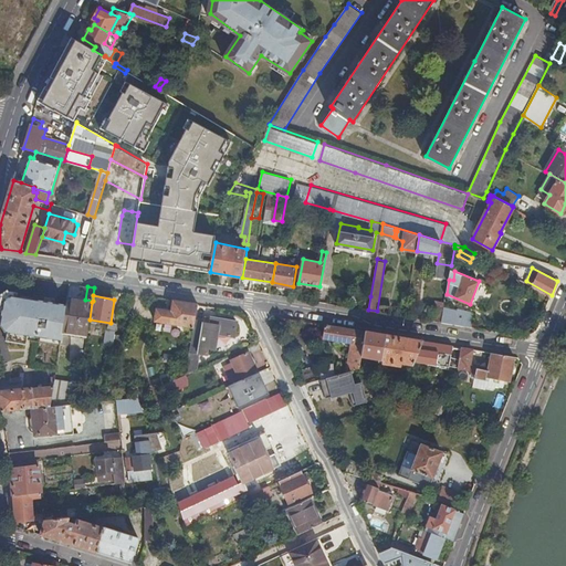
[(64,317),(65,305),(11,296),(4,302),(1,324),(8,325),(7,341),(25,344),(28,334),(61,339),(62,331),(64,317)]
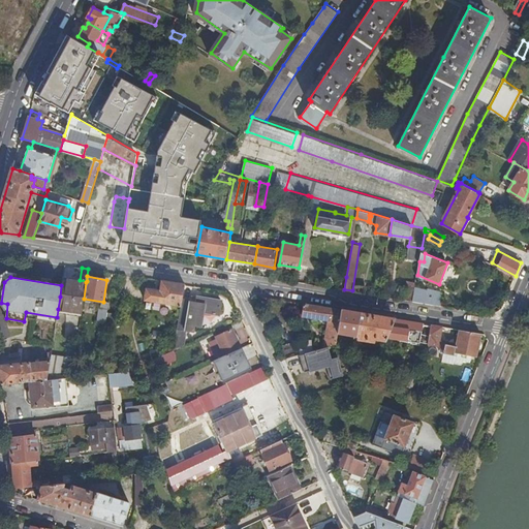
[(61,285),(60,297),(58,309),(82,313),(84,299),(86,282),(62,279),(61,285)]
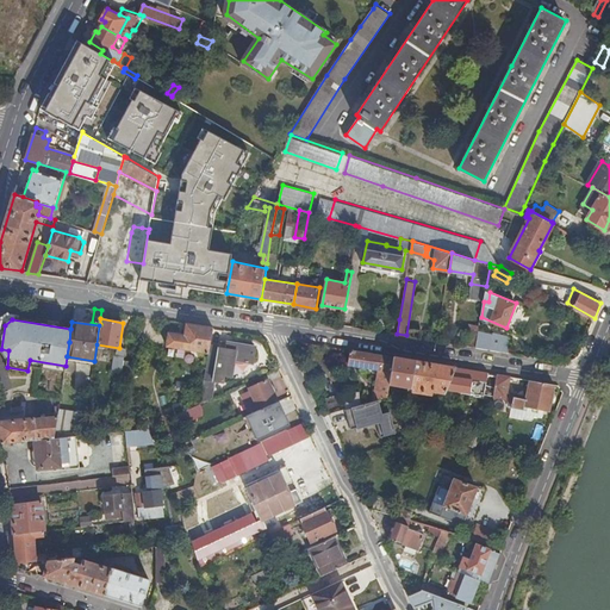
[(213,328),(187,324),(185,335),(169,332),(168,346),(209,352),(210,343),(213,328)]
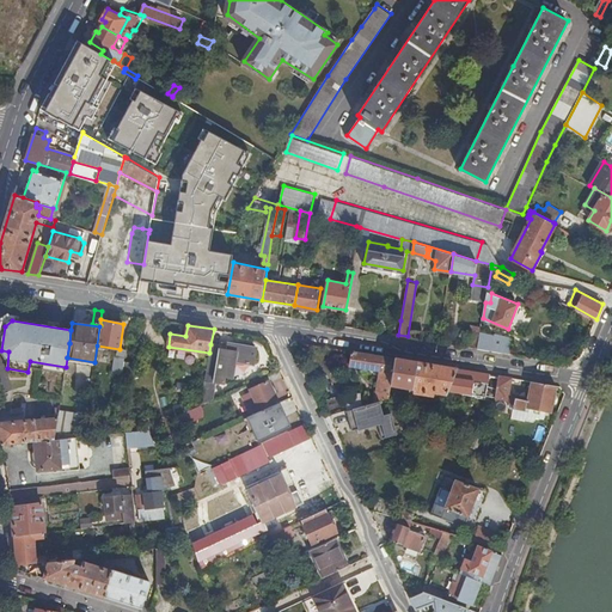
[(471,329),(467,347),(478,348),(481,331),(482,326),(477,325),(476,329),(471,329)]
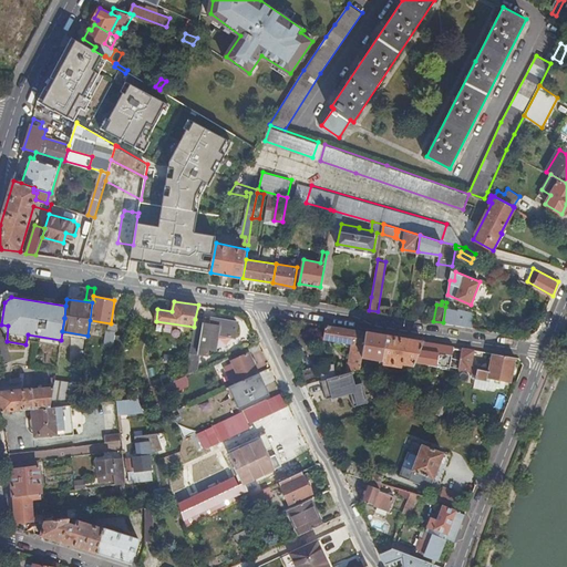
[(445,307),(443,322),(473,328),(473,313),(445,307)]
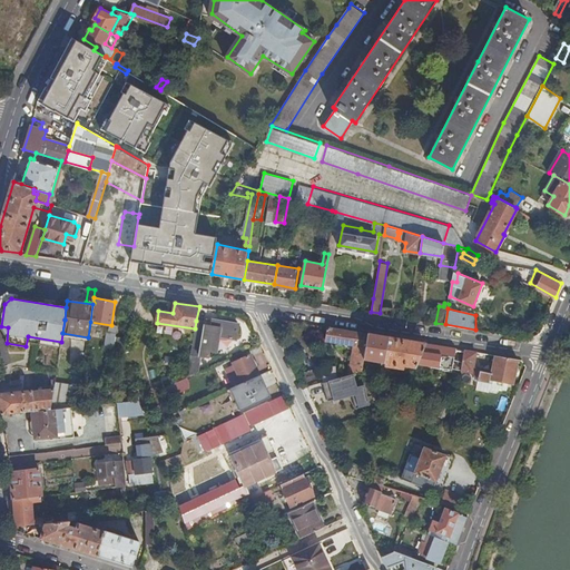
[(196,321),(195,328),(190,355),(200,356),(200,355),(209,356),(209,351),(219,353),(222,338),(224,340),(224,336),(235,337),(235,340),(237,340),(238,324),(206,318),(206,323),(196,321)]
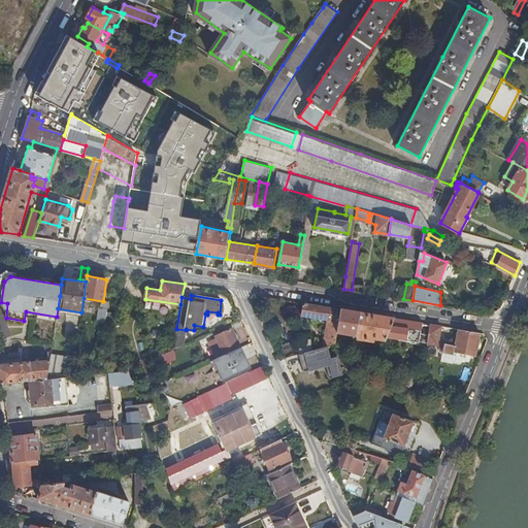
[(340,309),(303,303),(302,316),(312,318),(318,319),(327,320),(323,347),(334,343),(336,332),(340,309)]
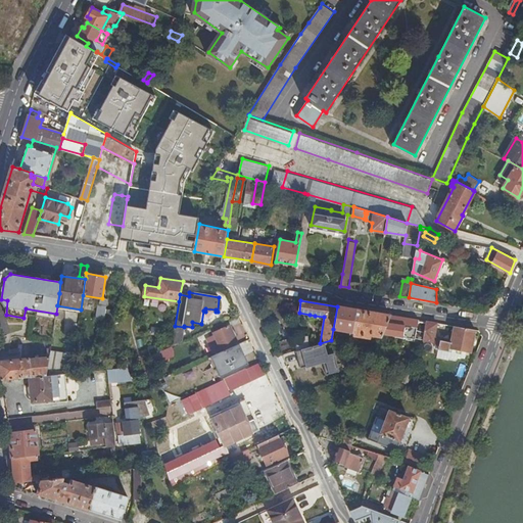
[(105,311),(106,306),(99,305),(96,321),(104,322),(104,321),(105,311)]
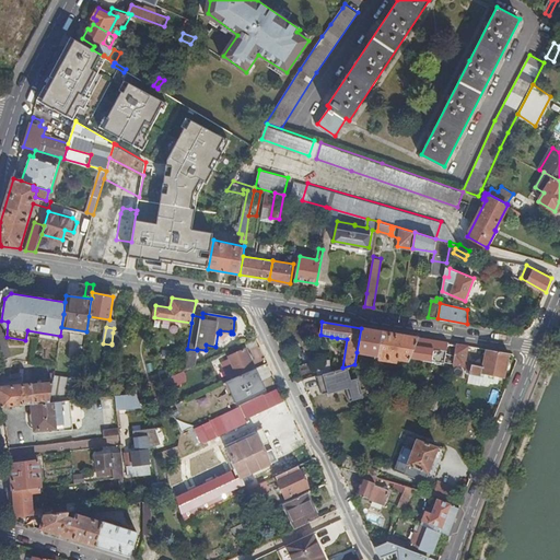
[(417,337),(361,328),(357,352),(374,356),(373,359),(395,362),(396,358),(408,360),(409,358),(417,337)]
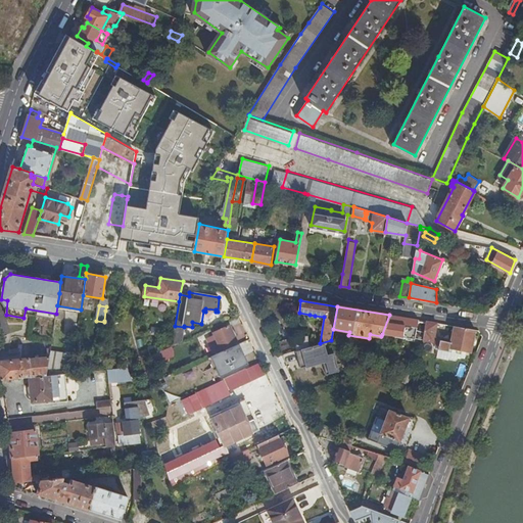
[(113,312),(105,311),(104,321),(111,322),(113,312)]
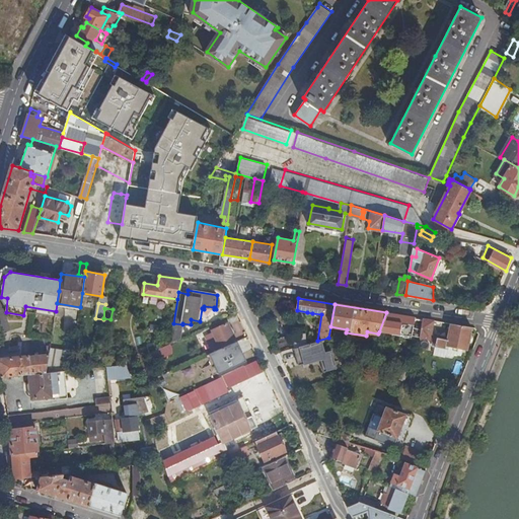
[(433,320),(386,312),(379,331),(430,339),(433,320)]
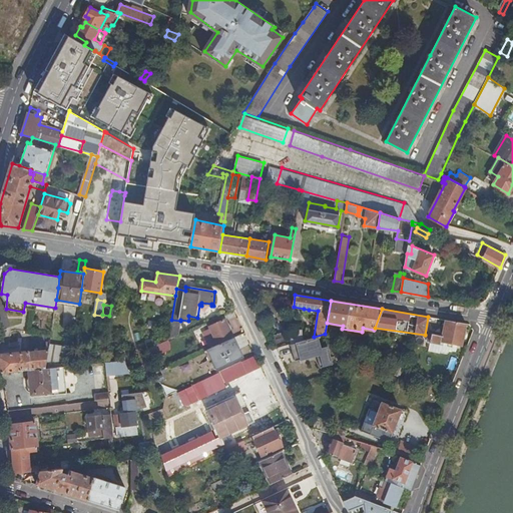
[(217,344),(232,337),(224,319),(209,326),(210,329),(203,332),(209,346),(216,343),(217,344)]
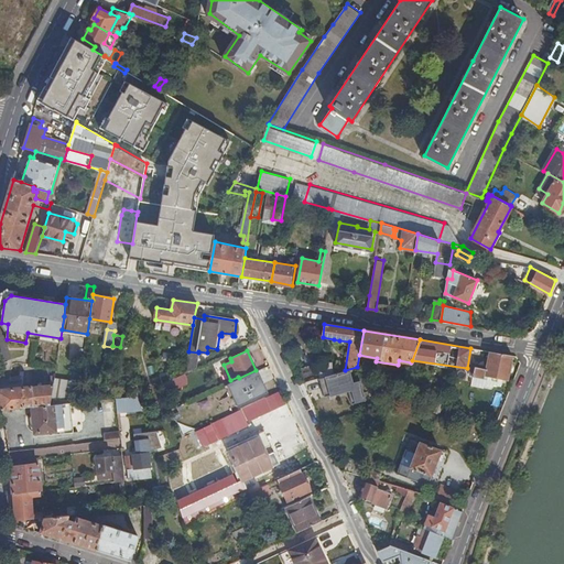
[(507,379),(512,355),(489,350),(487,368),(472,366),(470,373),(507,379)]
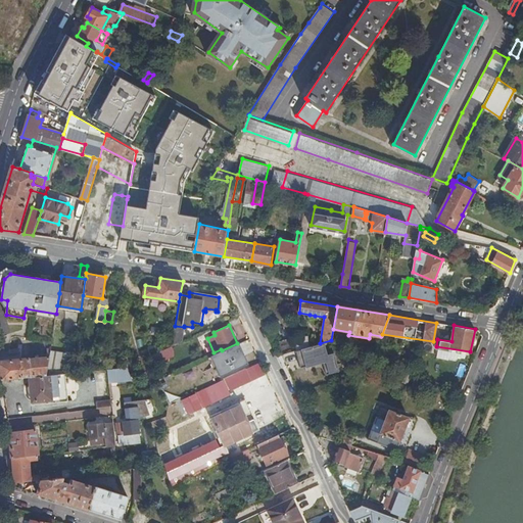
[(184,327),(175,326),(172,342),(172,346),(181,341),(184,327)]
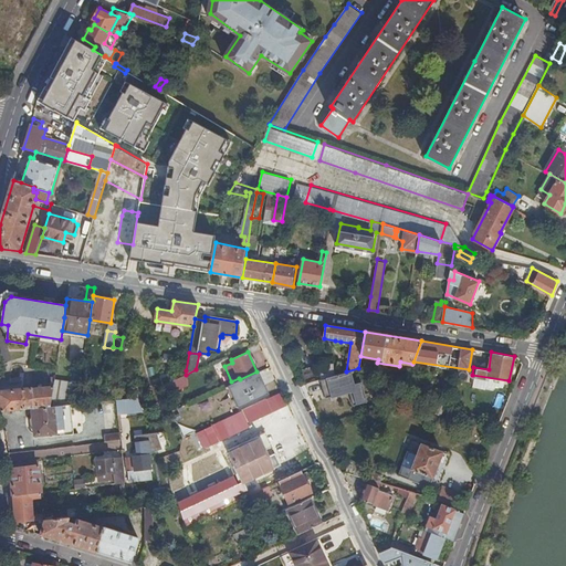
[(317,380),(332,376),(334,375),(333,364),(325,364),(325,369),(315,373),(317,380)]
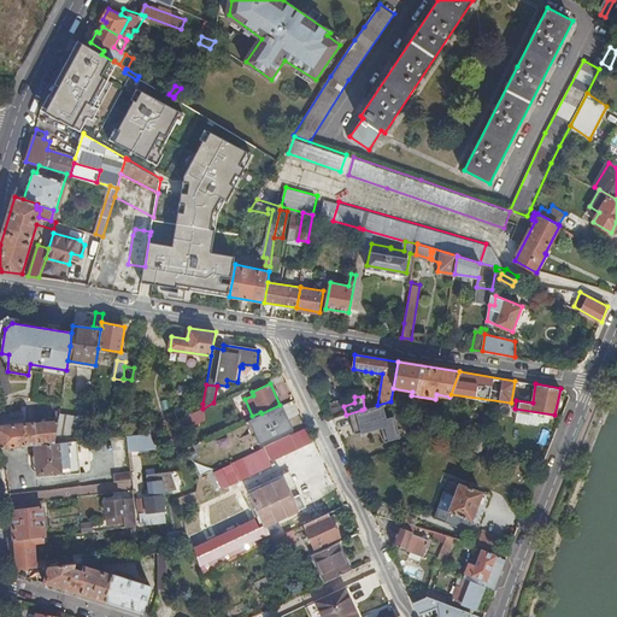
[(203,409),(203,404),(182,406),(183,417),(203,409)]
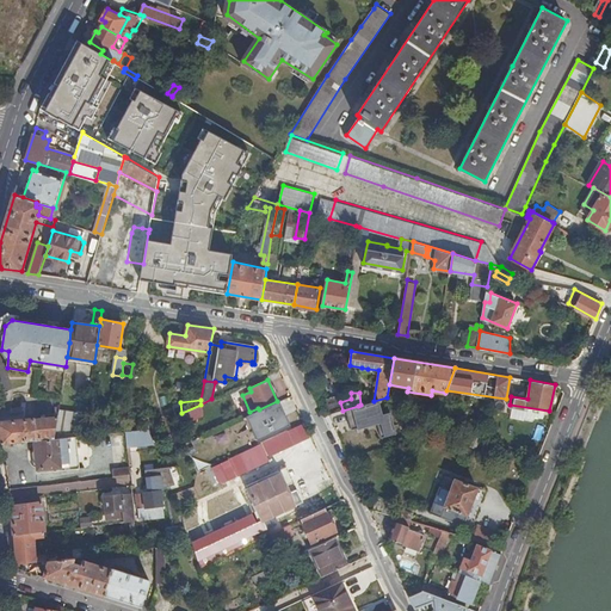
[(285,419),(277,401),(259,409),(267,427),(285,419)]
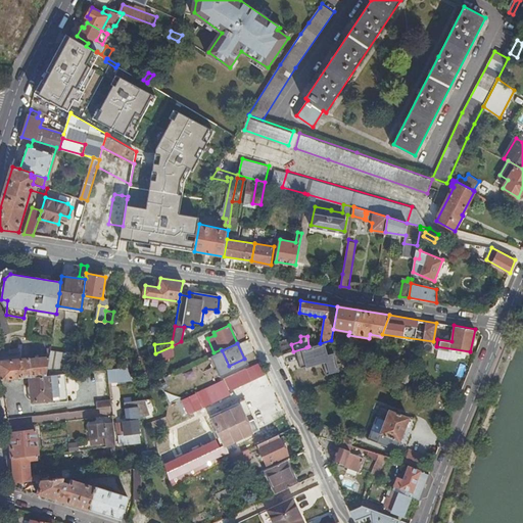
[(172,346),(155,353),(149,357),(153,365),(170,358),(173,347),(172,346)]
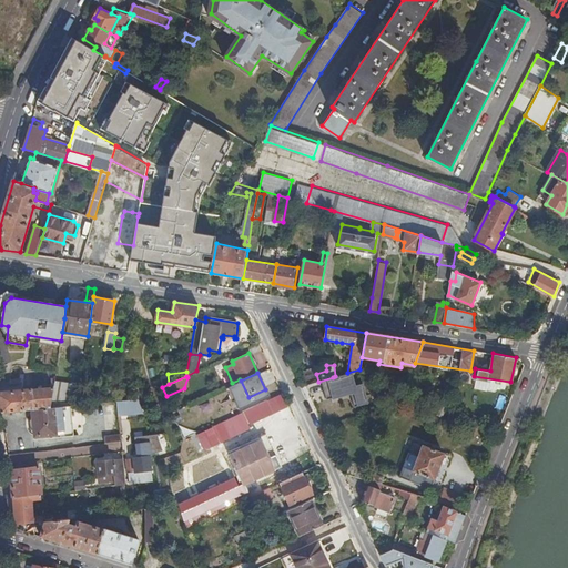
[(318,382),(314,383),(315,388),(334,383),(333,377),(318,382)]
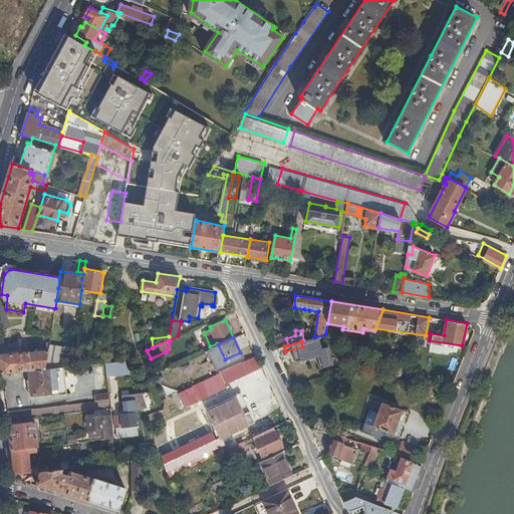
[(45,368),(64,367),(68,366),(71,348),(49,344),(48,349),(45,368)]
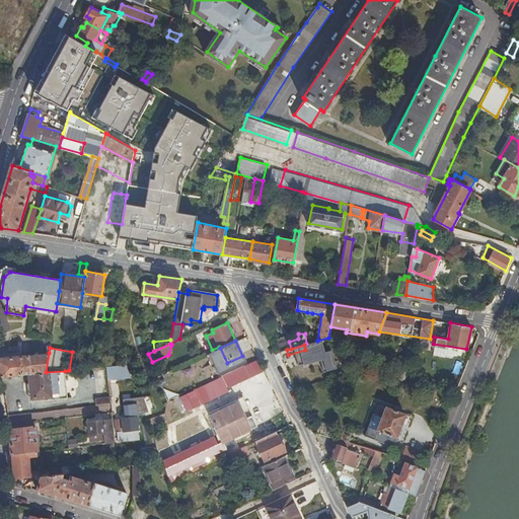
[(46,372),(49,353),(0,358),(0,376),(0,377),(29,374),(46,372)]
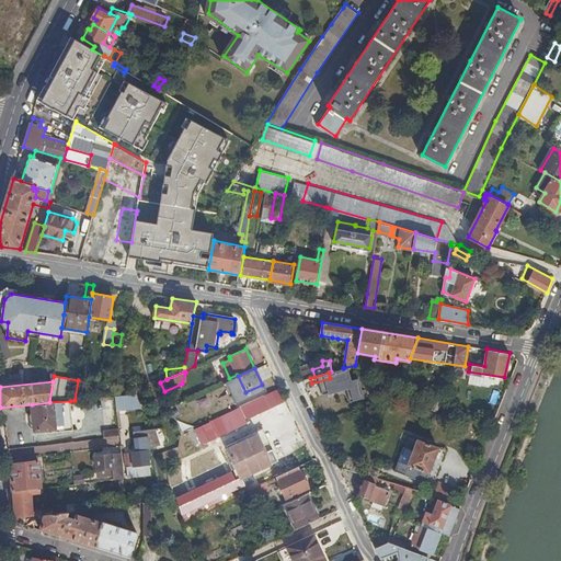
[(412,396),(414,389),(403,385),(402,389),(404,390),(404,392),(412,396)]
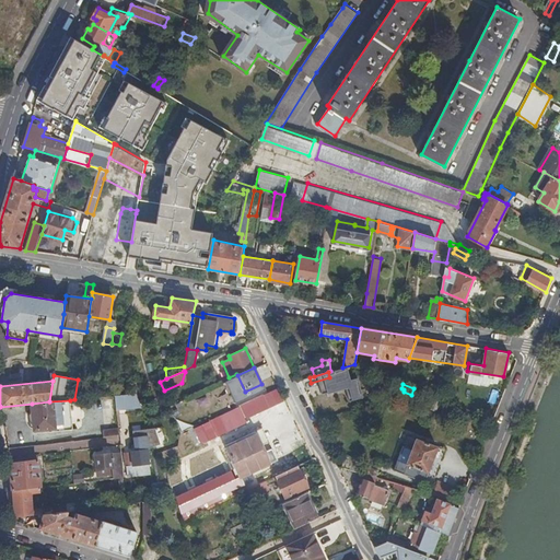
[(83,391),(83,398),(103,396),(104,385),(91,386),(91,391),(83,391)]
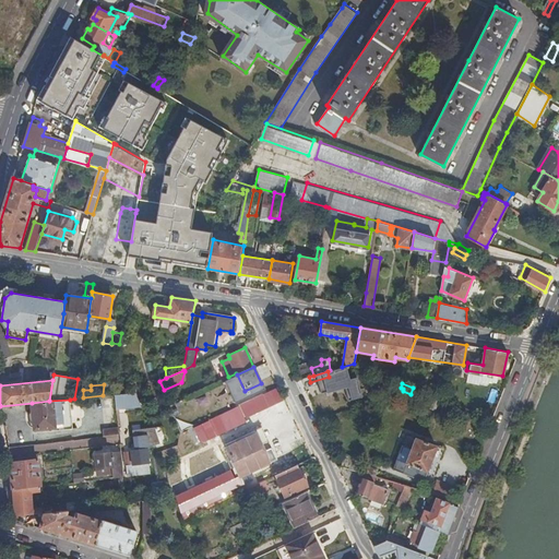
[(287,404),(278,385),(241,403),(248,418),(259,413),(260,415),(273,408),(273,409),(287,404)]
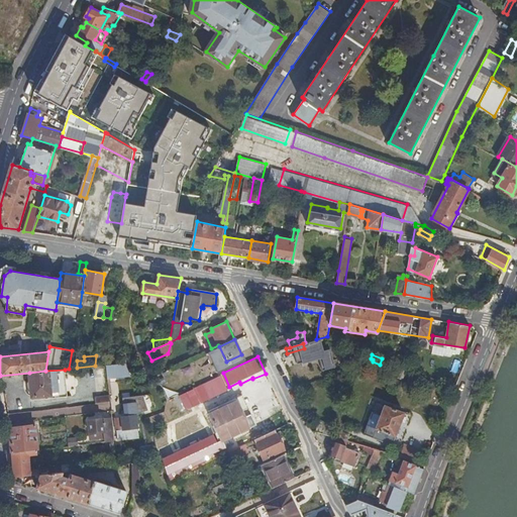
[(125,363),(106,365),(107,378),(130,375),(125,363)]
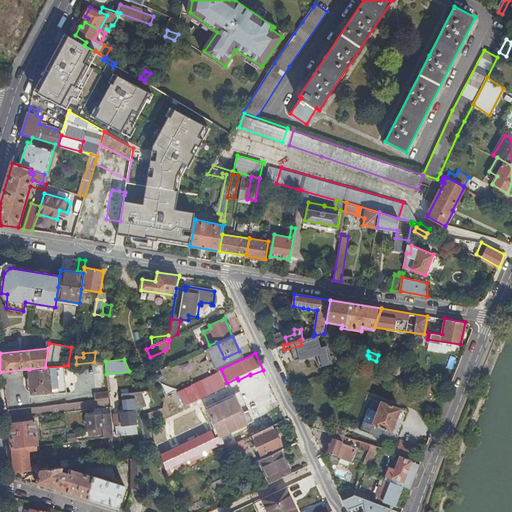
[(45,367),(29,369),(32,393),(66,389),(64,366),(45,367)]
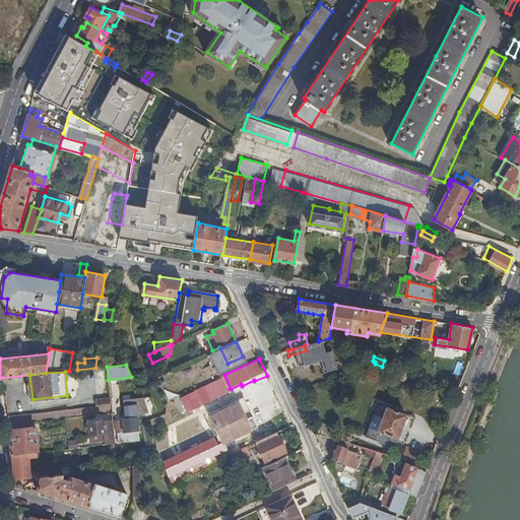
[(221,378),(180,397),(187,412),(201,406),(201,405),(229,393),(221,378)]
